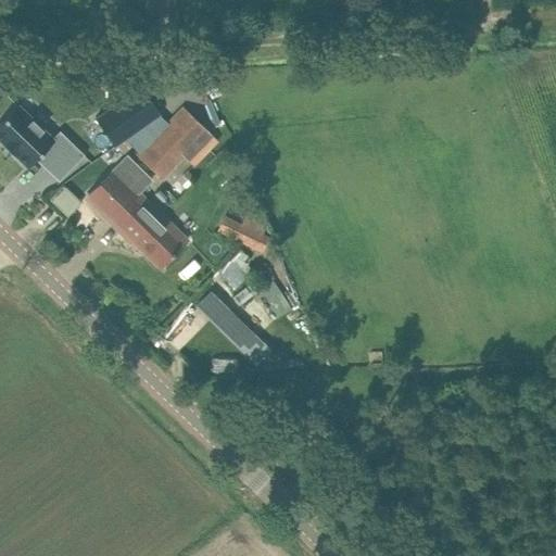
[(161,113),(141,86),(95,118),(114,146),(161,113)]
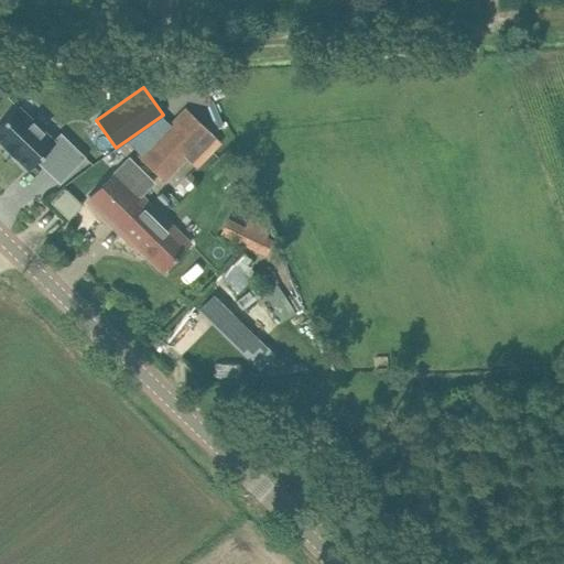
[(18,106),(0,123),(0,141),(6,147),(4,147),(14,156),(15,155),(29,169),(36,161),(54,142),(53,140),(18,106)]
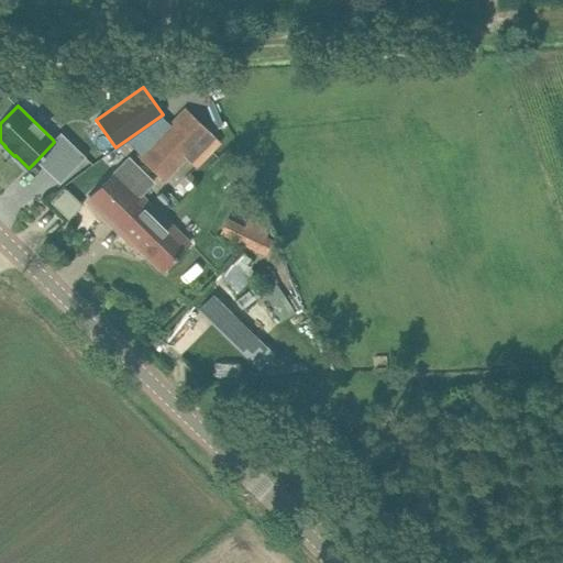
[(185,109),(140,156),(165,180),(186,158),(195,167),(219,142),(185,109)]
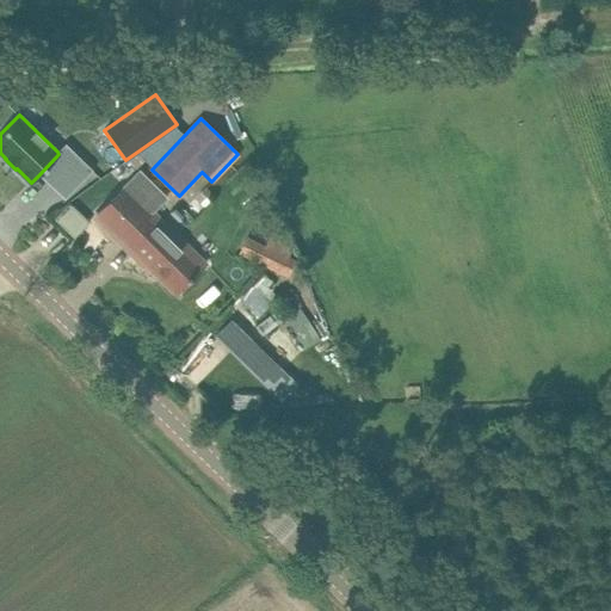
[(66,143),(57,152),(59,154),(39,174),(53,187),(80,159),(92,171),(93,170),(66,143)]
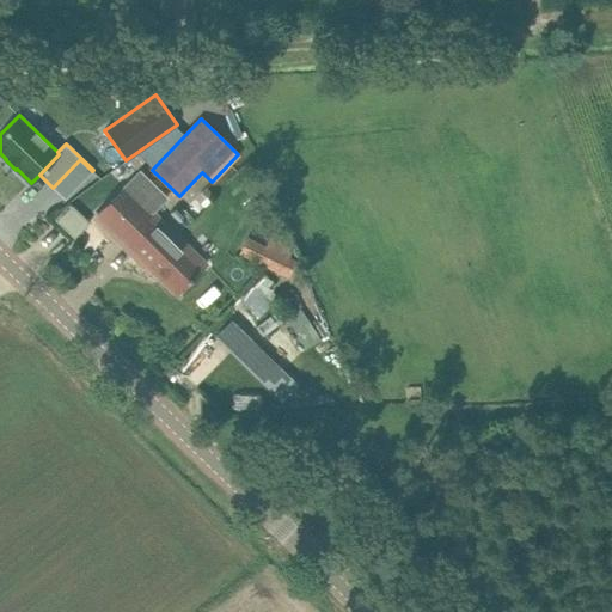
[(135,170),(144,160),(145,159),(138,152),(127,160),(135,170)]
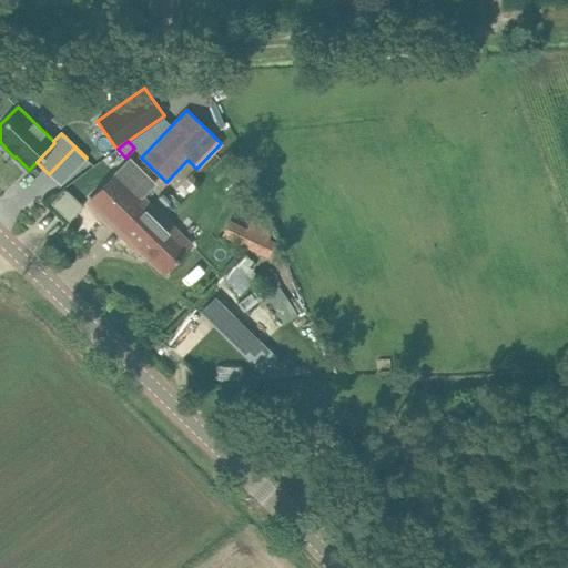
[(118,172),(88,203),(111,225),(124,239),(135,250),(139,246),(164,272),(180,256),(191,245),(156,211),(154,209),(142,198),(156,183),(131,158),(118,172)]
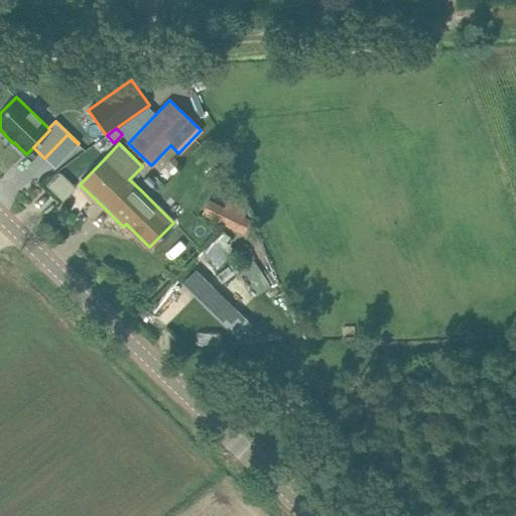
[(62,171),(49,180),(61,197),(74,187),(62,171)]
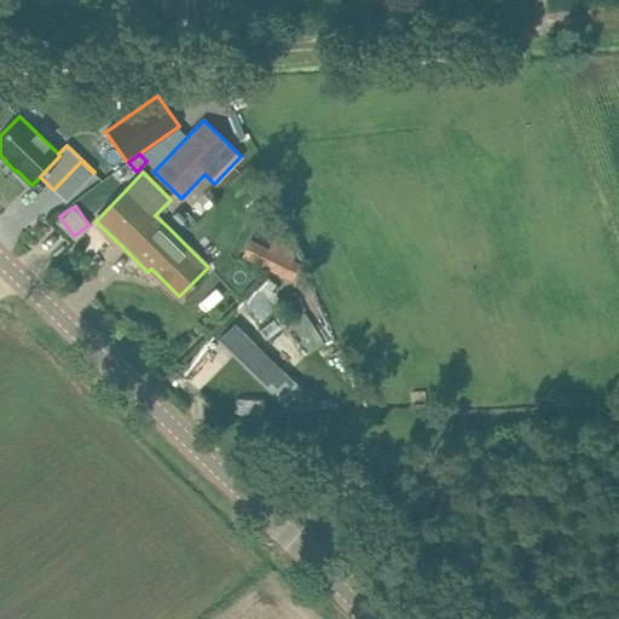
[(241,256),(291,282),(301,265),(293,260),(298,250),(275,238),(268,249),(249,239),(241,256)]
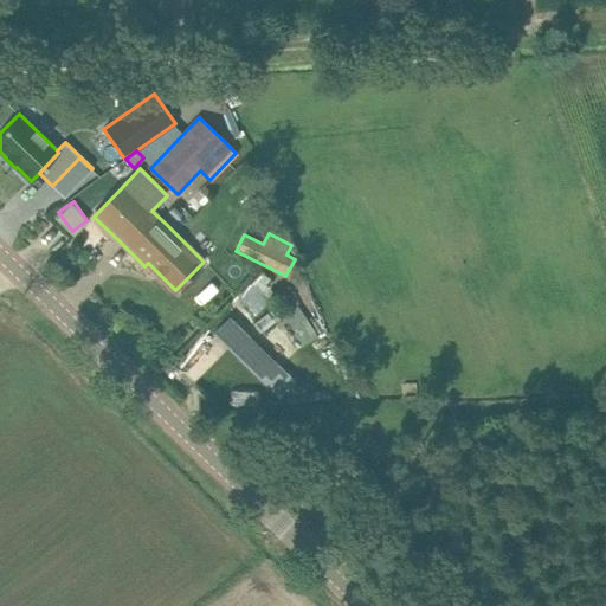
[(260,272),(237,297),(256,316),(271,301),(265,295),(272,283),(260,272)]
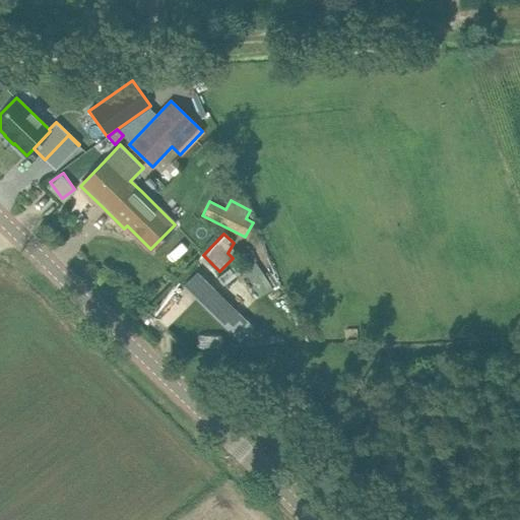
[(257,295),(271,286),(263,272),(249,280),(257,295)]
